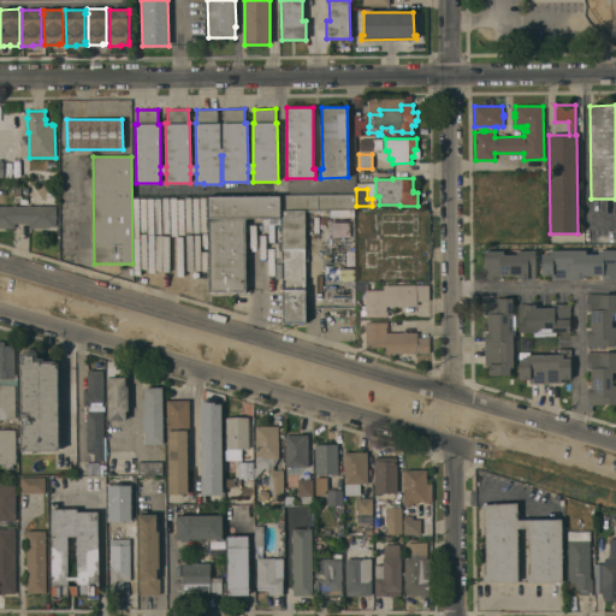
[(283,211),(283,195),(354,194),(354,209),(330,211),(330,209),(304,209),(304,211),(283,211)]
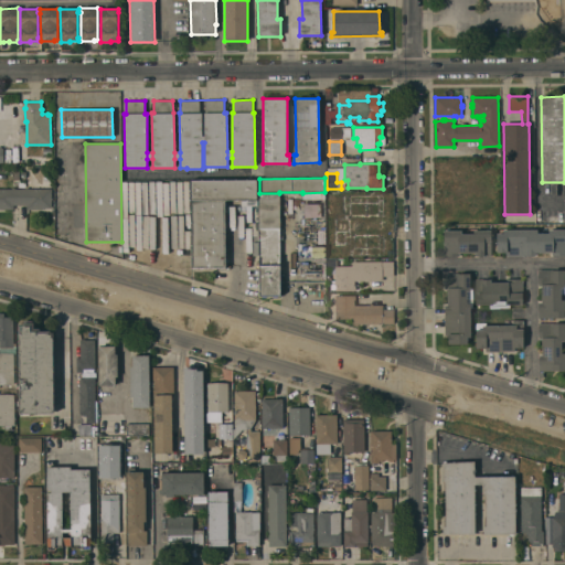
[(191,181),(256,180),(256,199),(224,200),(225,267),(192,267),(191,181)]
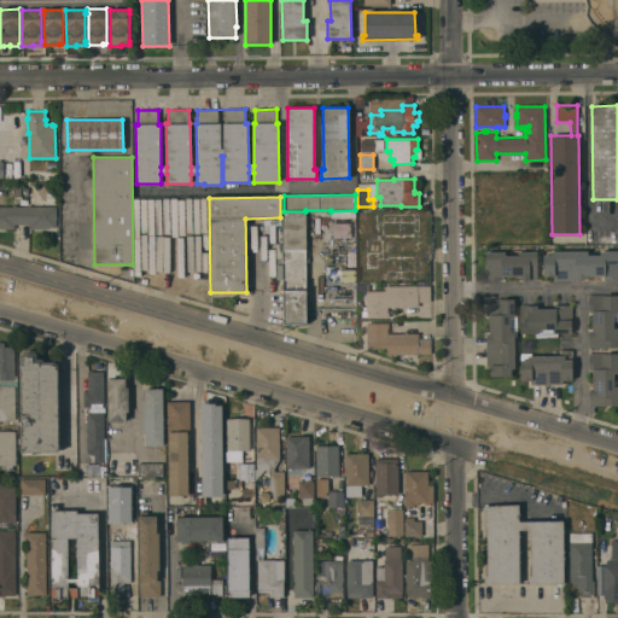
[(0,207),(12,207),(12,205),(16,205),(16,207),(27,207),(27,205),(31,205),(31,207),(56,207),(56,227),(46,227),(46,229),(29,228),(29,225),(15,225),(15,228),(0,228),(0,207)]
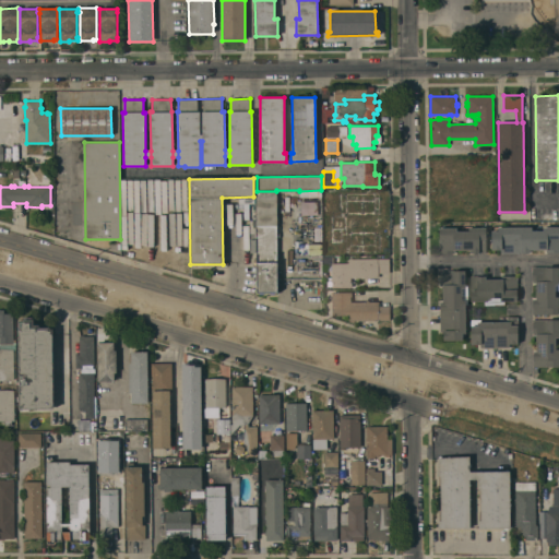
[(336,212),(323,212),(323,190),(336,190),(336,212)]
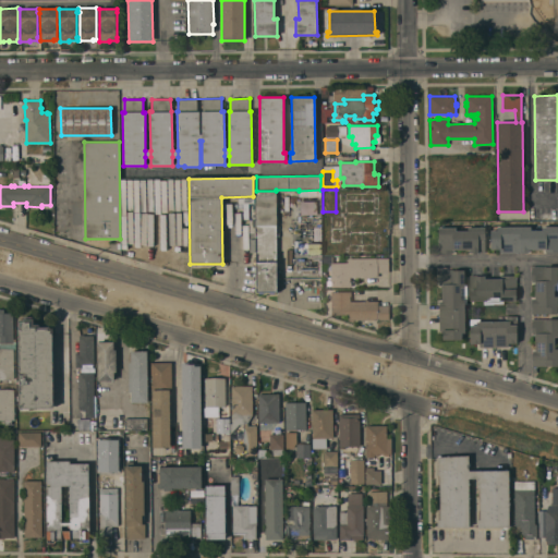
[(277,225),(279,225),(279,237),(276,237),(276,271),(278,271),(278,275),(277,275),(277,277),(276,277),(276,278),(278,278),(278,282),(276,282),(276,283),(278,283),(278,289),(276,289),(276,292),(275,292),(275,293),(269,293),(269,292),(263,292),(263,293),(258,293),(258,292),(257,292),(256,191),(276,191),(277,225)]
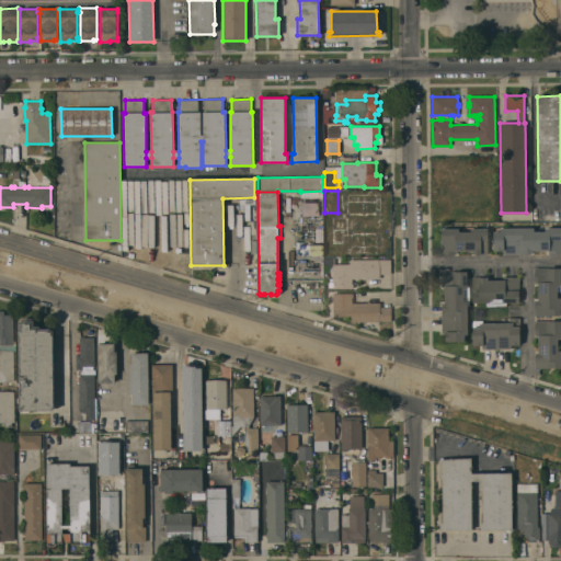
[(347,229),(355,229),(355,219),(354,219),(354,196),(382,196),(382,207),(378,207),(378,215),(363,215),(363,220),(362,220),(362,225),(367,224),(382,222),(382,239),(370,239),(370,249),(347,249),(347,229)]
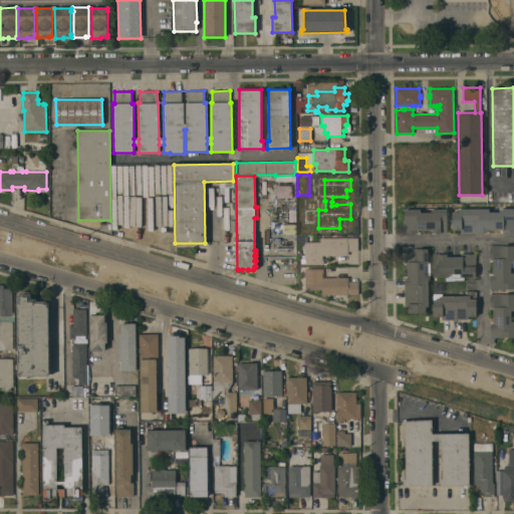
[(292,185),(292,197),(277,198),(277,186),(292,185)]
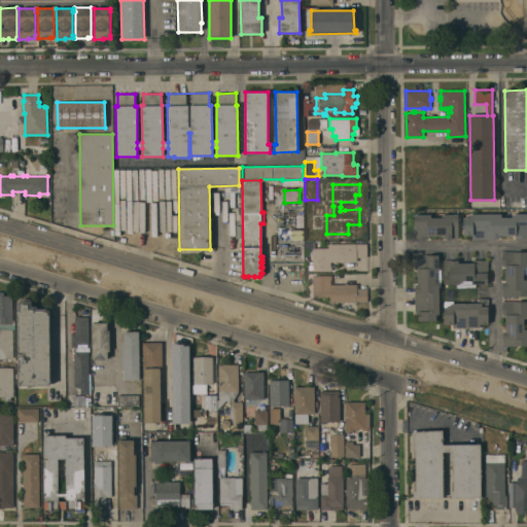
[(414,215),(429,214),(429,218),(442,218),(442,214),(458,214),(458,239),(444,239),(444,236),(428,236),(428,239),(414,239),(414,215)]
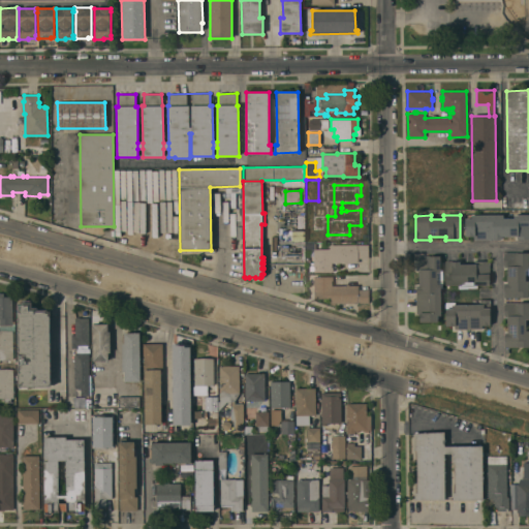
[(503,215),(503,218),(514,218),(514,215),(528,215),(528,239),(517,240),(517,236),(501,237),(501,240),(474,240),(474,237),(465,237),(465,219),(471,219),(471,215),(503,215)]
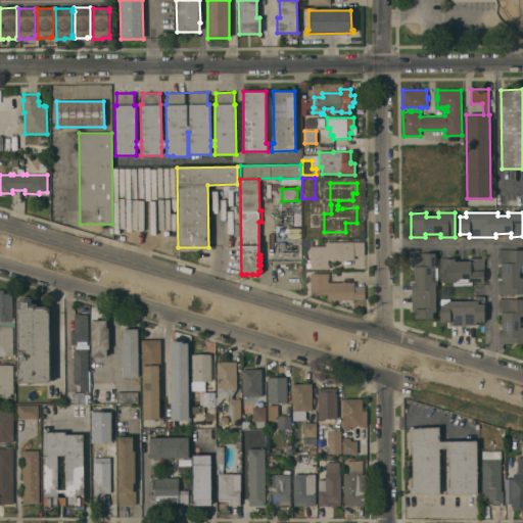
[(276,239),(276,226),(279,226),(279,228),(300,228),(301,238),(276,239)]
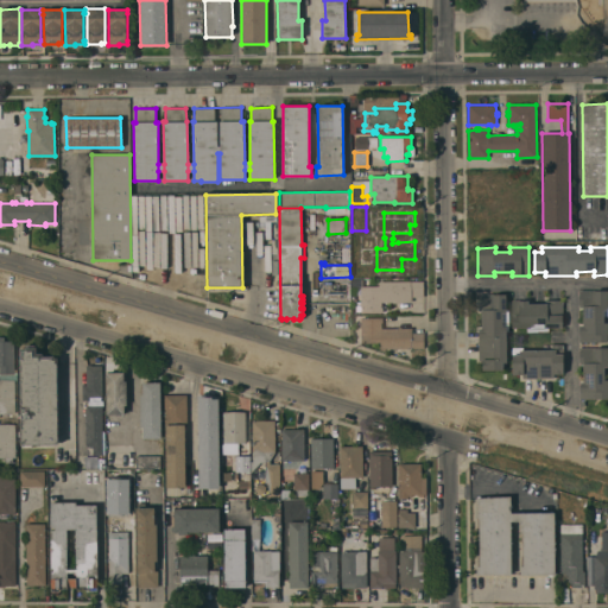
[(410,282),(423,282),(423,297),(411,297),(411,302),(400,302),(400,303),(397,303),(397,302),(381,302),(381,306),(382,306),(382,312),(362,312),(361,312),(361,306),(360,306),(360,303),(361,303),(361,289),(353,289),(353,280),(362,280),(363,286),(379,286),(379,282),(410,282)]
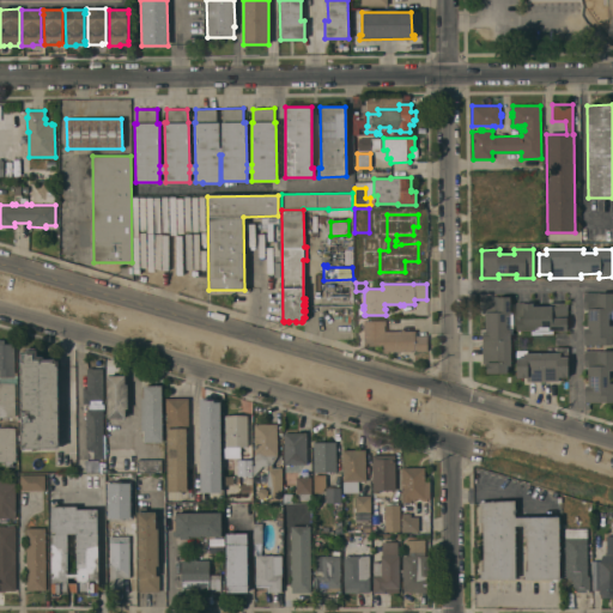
[(612,311),(608,311),(608,325),(612,325),(612,345),(584,345),(584,328),(588,328),(588,310),(584,310),(583,293),(612,292),(612,311)]
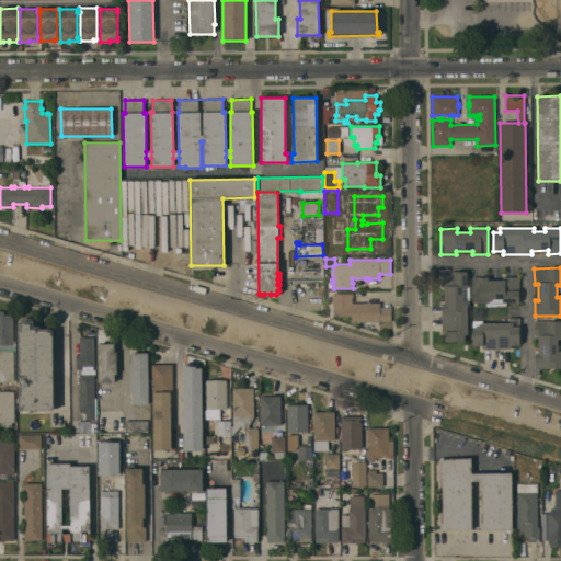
[(462,301),(466,301),(467,334),(464,334),(464,341),(445,342),(445,332),(442,332),(441,304),(445,302),(444,286),(441,286),(441,272),(466,271),(466,285),(469,285),(469,295),(462,295),(462,301)]
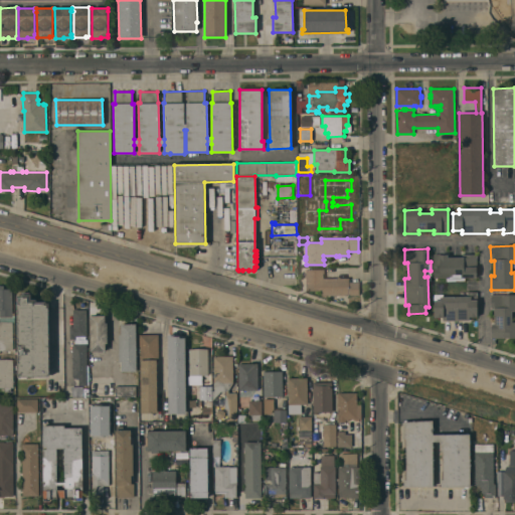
[(461,278),(461,274),(449,274),(449,278),(434,278),(433,254),(447,253),(447,258),(462,258),(462,254),(476,253),(476,278),(461,278)]
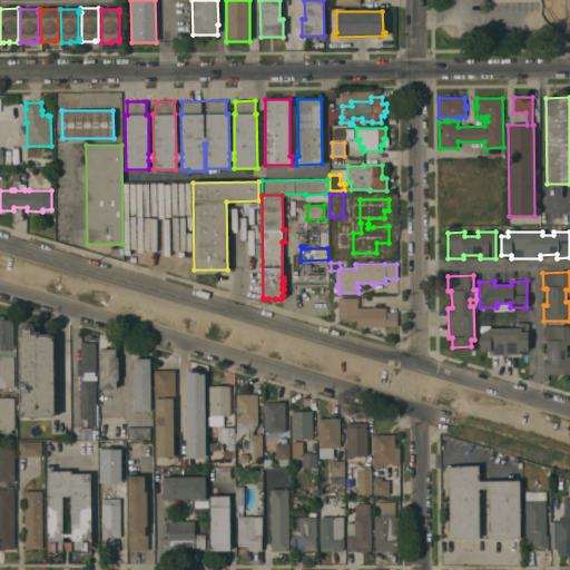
[(359,297),(359,303),(357,303),(357,307),(372,307),(372,306),(376,306),(376,307),(386,307),(386,312),(397,312),(397,326),(385,326),(385,333),(372,333),(372,326),(355,326),(355,322),(338,322),(338,307),(337,307),(337,302),(338,302),(338,297),(359,297)]
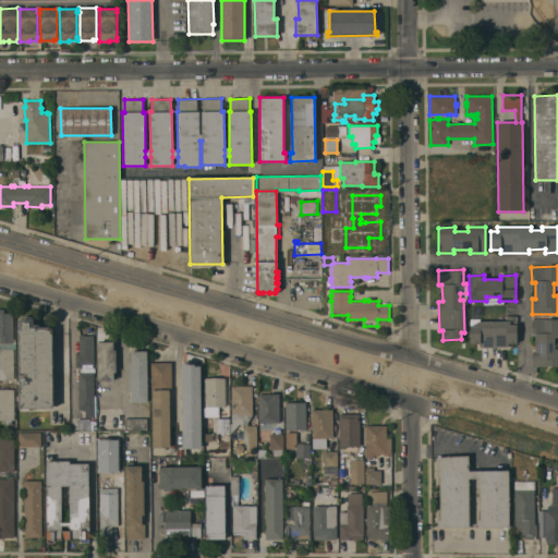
[(16,349),(13,349),(14,379),(0,379),(0,308),(4,308),(4,313),(13,313),(13,342),(16,342),(16,349)]
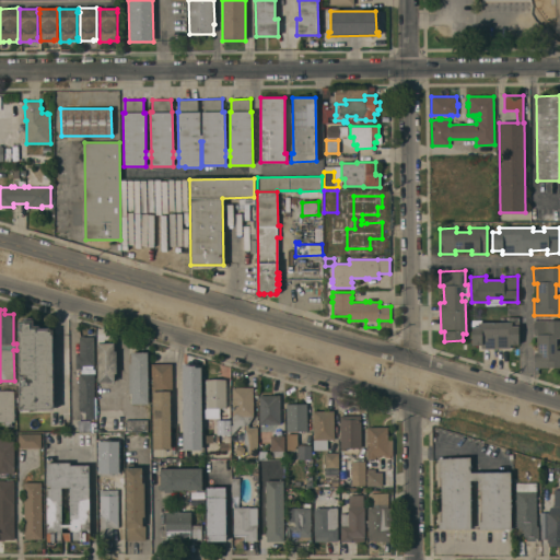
[(508,323),(508,317),(518,317),(518,345),(510,345),(510,348),(481,348),(480,345),(471,345),(471,326),(478,326),(478,323),(508,323)]
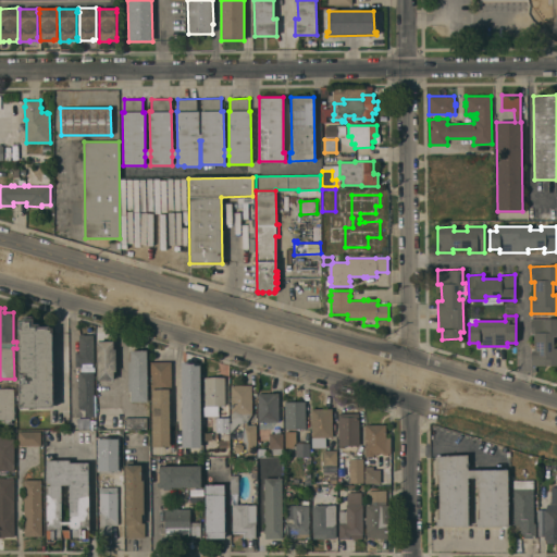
[(17,342),(17,319),(23,319),(23,318),(33,318),(33,323),(39,323),(39,326),(50,326),(50,327),(52,327),(53,407),(29,408),(29,410),(20,410),(20,408),(19,408),(19,348),(16,348),(16,342),(17,342)]
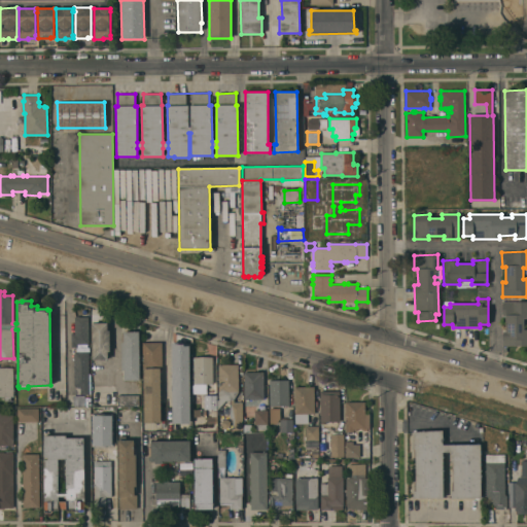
[(526,318),(523,318),(523,329),(526,329),(526,345),(502,346),(502,331),(505,331),(505,316),(502,316),(502,302),(526,302),(526,318)]
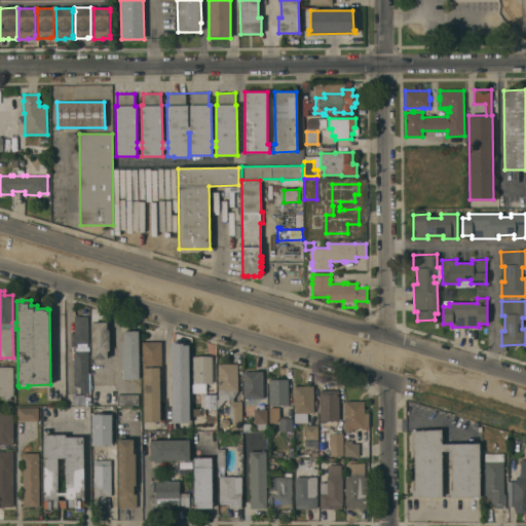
[(88,343),(76,343),(77,346),(71,346),(71,333),(74,333),(74,316),(75,316),(75,315),(79,315),(79,316),(88,316),(88,343)]
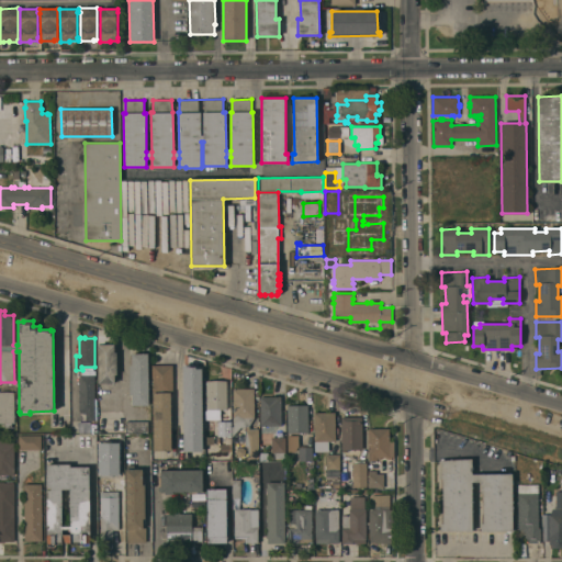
[(116,374),(114,374),(114,383),(98,383),(98,344),(114,344),(114,352),(116,352),(116,374)]
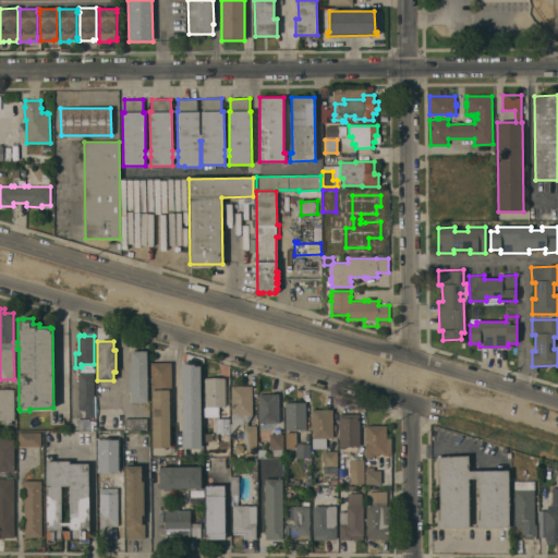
[(147,402),(131,402),(131,391),(129,391),(129,362),(131,362),(131,351),(147,351),(147,402)]
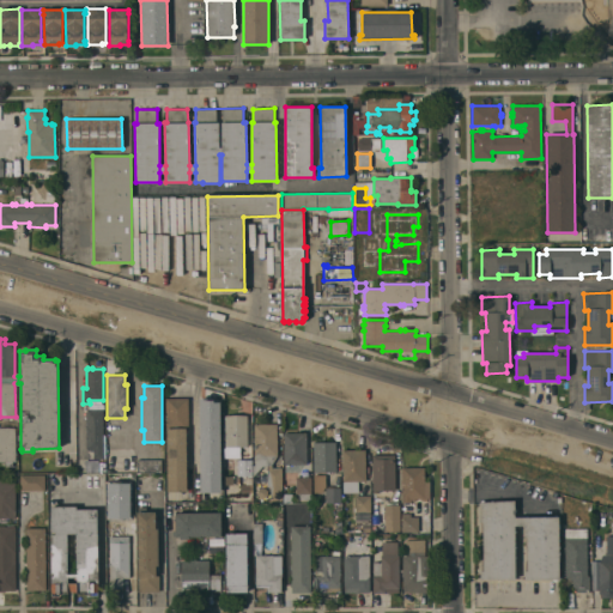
[(188,398),(188,429),(186,429),(187,491),(168,491),(167,428),(165,398),(188,398)]
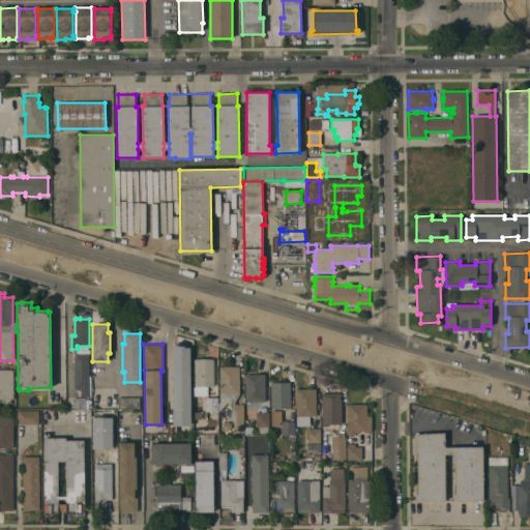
[(190,425),(173,425),(172,344),(177,344),(177,346),(184,345),(184,347),(189,347),(190,425)]
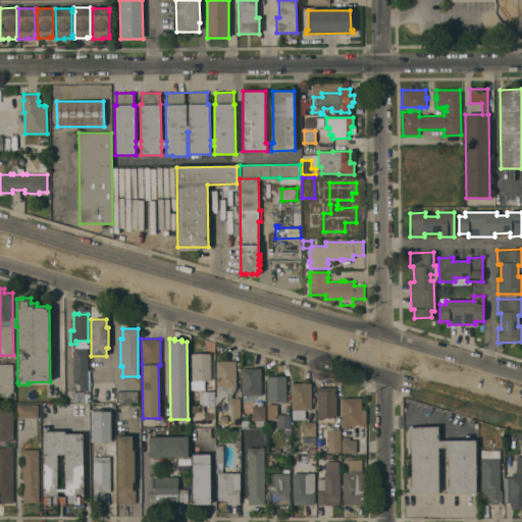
[(88,389),(87,389),(87,390),(84,390),(84,389),(80,389),(80,383),(74,383),(74,381),(73,381),(72,350),(74,350),(74,349),(86,348),(86,351),(88,351),(88,389)]
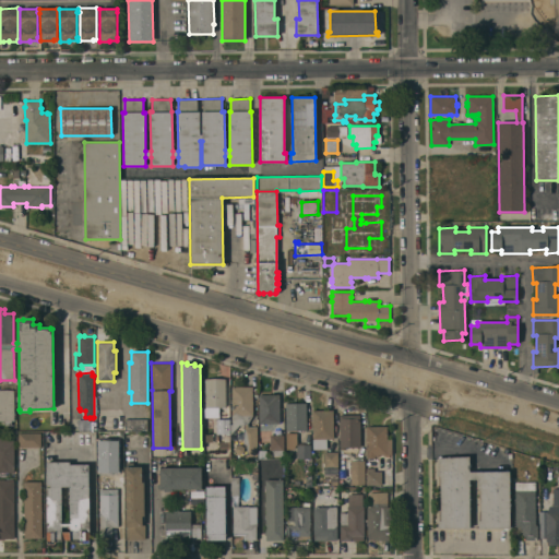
[(205,379),(225,379),(226,407),(219,407),(219,417),(205,417),(205,408),(205,407),(205,379)]
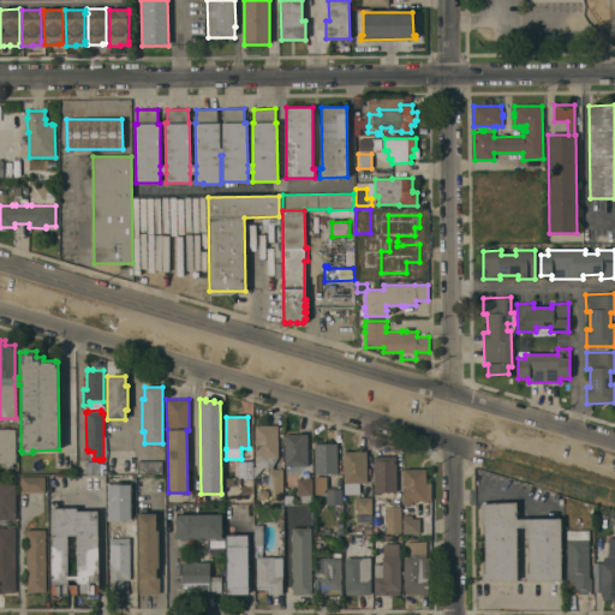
[(268,467),(264,467),(255,476),(254,478),(254,466),(255,466),(255,425),(278,425),(278,458),(273,466),(273,470),(282,470),(284,501),(272,501),(272,488),(269,488),(268,467)]
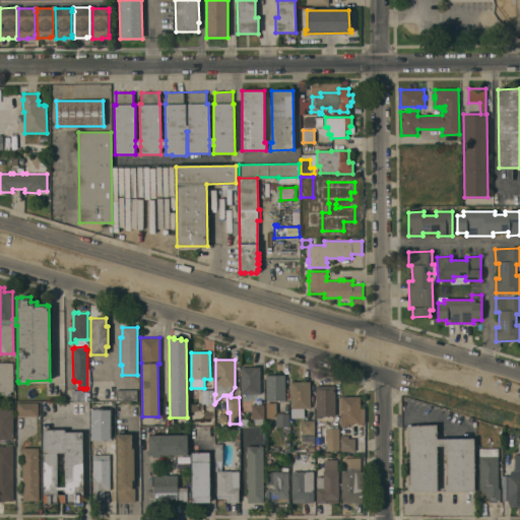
[(13,391),(0,391),(0,363),(13,363),(13,391)]
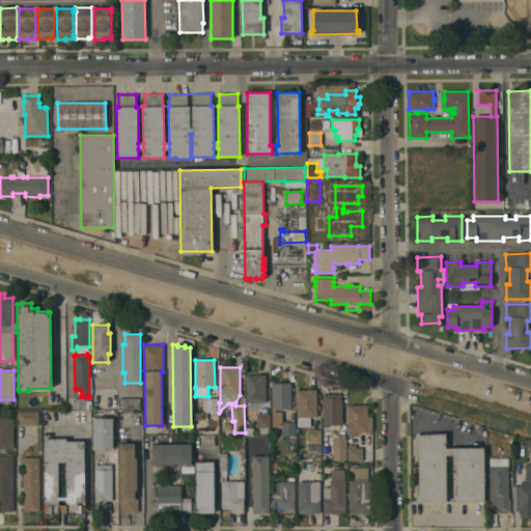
[(246,374),(266,374),(266,402),(246,402),(246,374)]
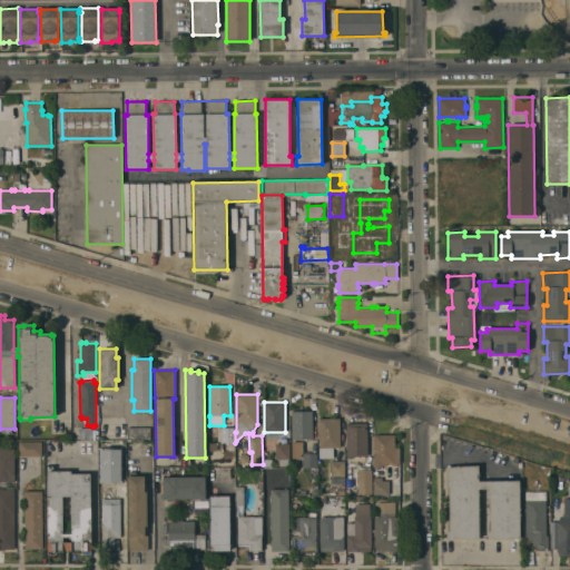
[(124,404),(124,418),(100,418),(99,404),(124,404)]
